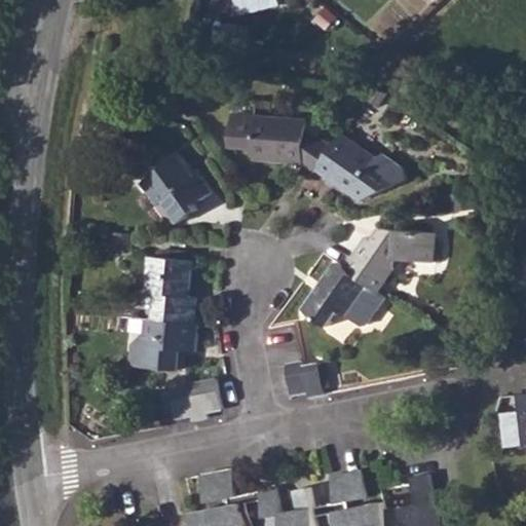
[(252,0),(235,0),(239,11),(254,7),(252,0)]
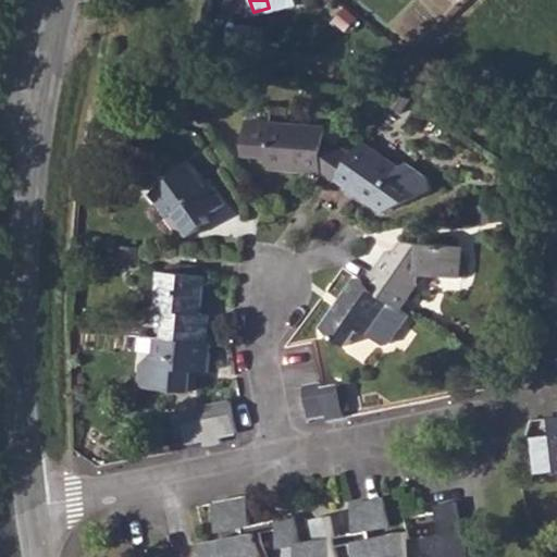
[(334,183),(335,180),(385,212),(405,202),(390,178),(398,166),(361,141),(353,156),(329,139),(326,139),(327,128),(248,119),(244,152),(271,157),(270,170),(323,175),(334,183)]
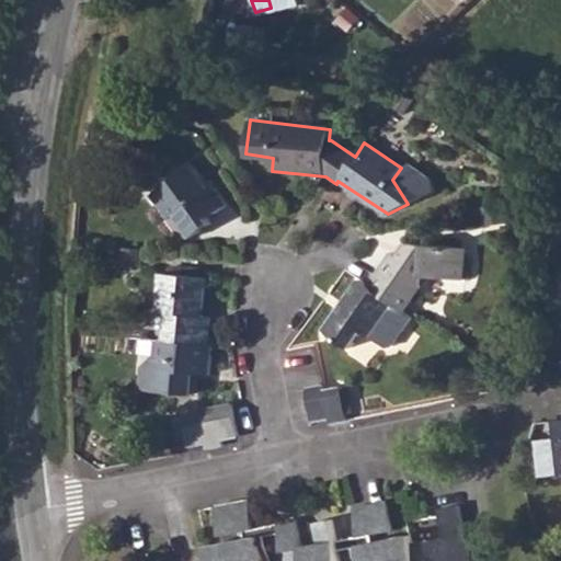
[(190,167),(150,195),(165,218),(174,214),(191,237),(208,225),(207,221),(225,209),(209,187),(206,191),(190,167)]
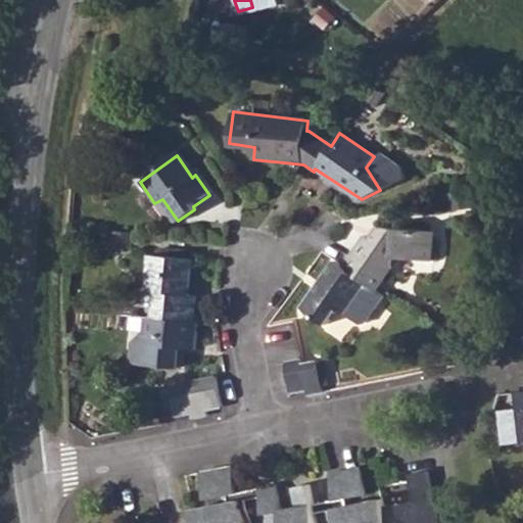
[(343,267),(334,260),(317,284),(323,287),(317,294),(313,290),(300,307),(325,325),(336,310),(360,324),(365,323),(383,296),(375,289),(391,268),(388,266),(393,259),(430,264),(434,234),(383,229),(372,243),(365,238),(343,267)]
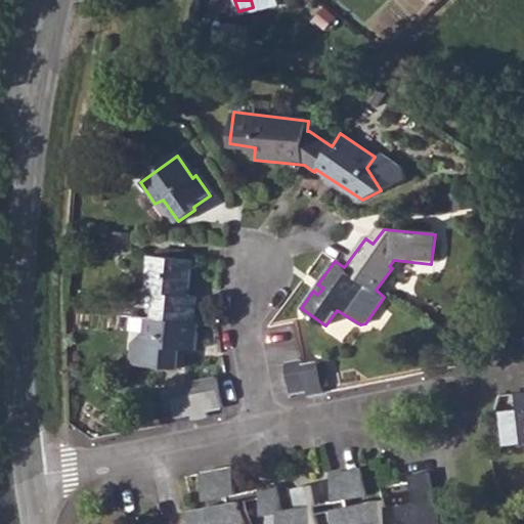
[(151,317),(145,317),(144,331),(131,342),(129,364),(172,367),(173,348),(194,349),(195,321),(191,321),(194,296),(185,295),(188,259),(147,256),(143,280),(155,293),(151,317)]
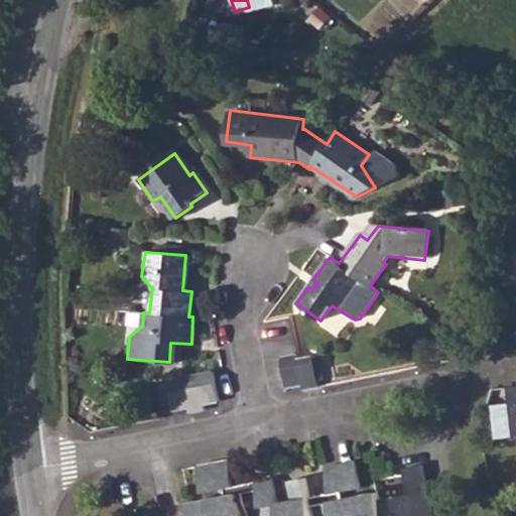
[(296,359),(295,354),(281,357),(286,386),(302,383),(303,389),(317,386),(311,357),(296,359)]
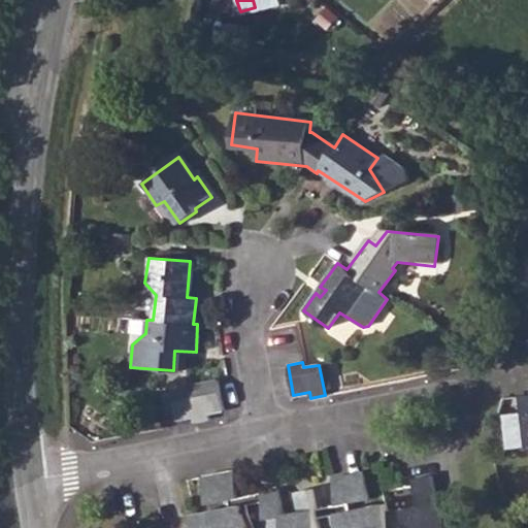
[(207,417),(207,410),(221,407),(217,380),(202,382),(186,386),(169,389),(175,418),(191,414),(192,420),(207,417)]
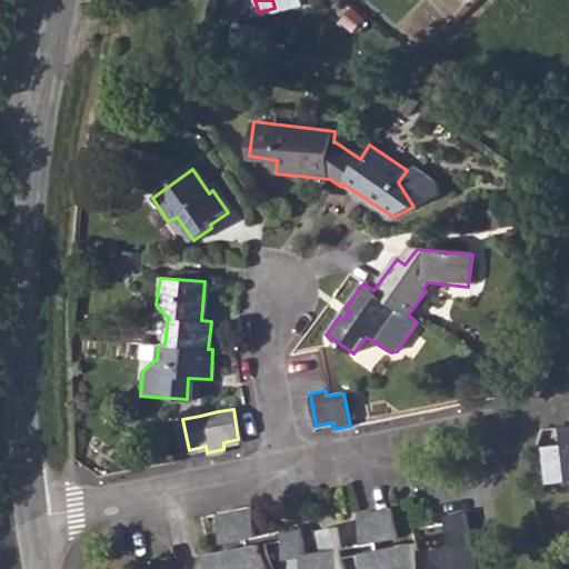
[(568,481),(568,427),(568,436),(568,443),(547,447),(552,485),(568,481)]
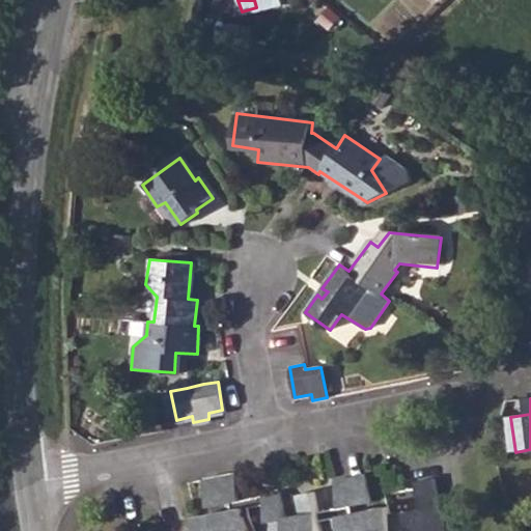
[(193,511),(196,530),(194,530),(178,530),(178,529),(169,530),(247,530),(242,502),(260,498),(268,530),(282,530),(285,530),(284,530),(319,530),(317,514),(336,511),(339,530),(442,530),(437,497),(431,471),(414,475),(420,501),(386,508),(384,499),(347,507),(346,499),(367,495),(362,468),(330,475),(335,501),(315,504),(311,484),(292,487),(297,508),(281,511),(278,485),(239,493),(233,468),(202,474),(207,500),(227,497),(229,504),(193,511)]
